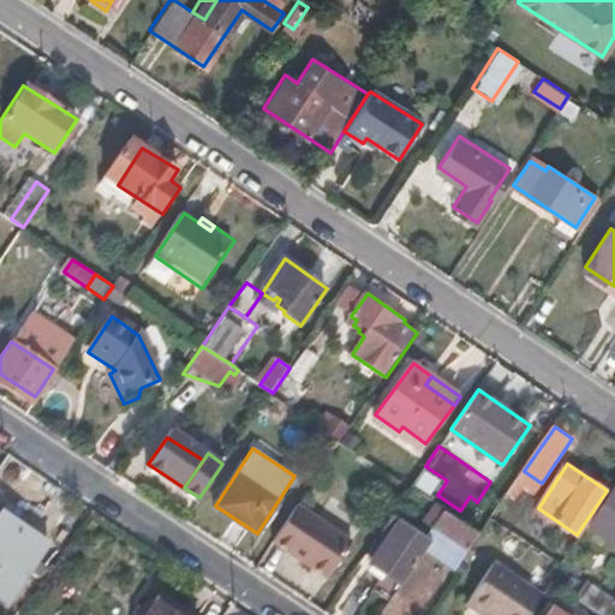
[(539,482),(524,471),(514,485),(530,496),(539,482)]
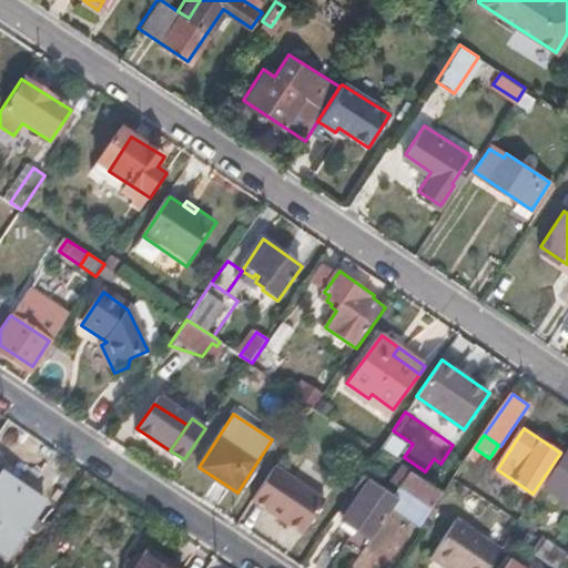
[(567,450),(567,449),(540,488),(567,507),(567,450)]
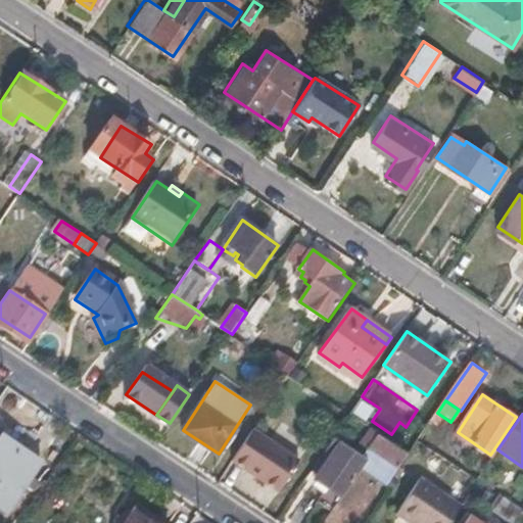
[(279,491),(299,459),(254,428),(233,460),(279,491)]
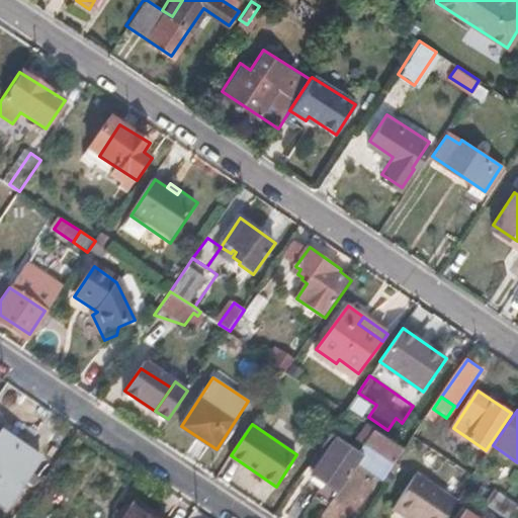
[(367,427),(358,440),(365,444),(394,463),(403,450),(367,427)]
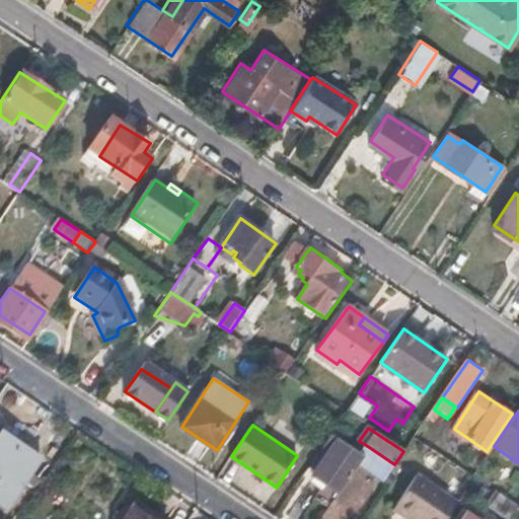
[(1,433),(0,433),(0,443),(14,453),(19,445),(1,433)]
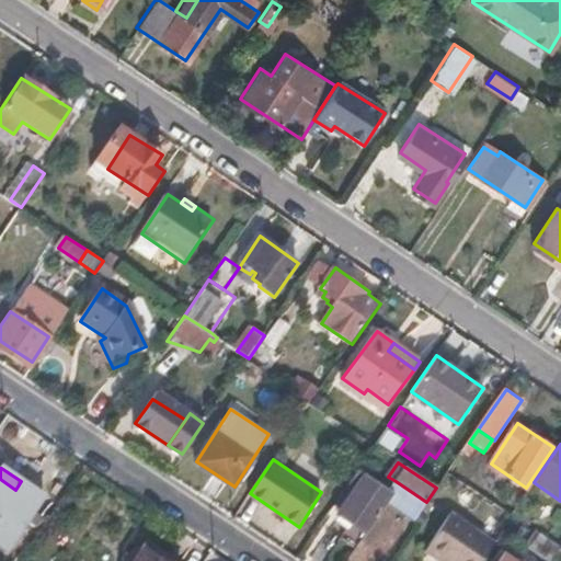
[(350,479),(357,484),(338,513),(365,531),(387,500),(392,492),(389,490),(357,469),(350,479)]
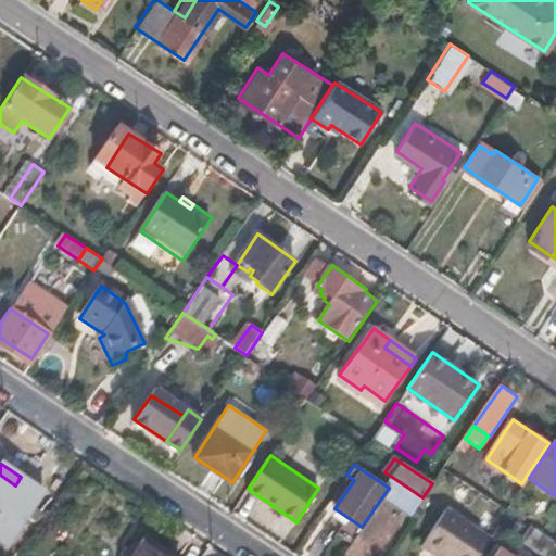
[(0,475),(0,540),(9,545),(43,492),(21,477),(15,485),(0,475)]
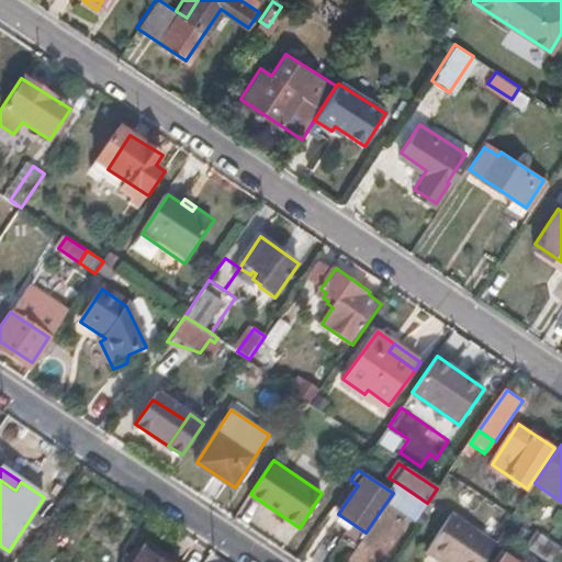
[(393,493),(388,501),(416,519),(427,503),(396,482),(390,491),(393,493)]
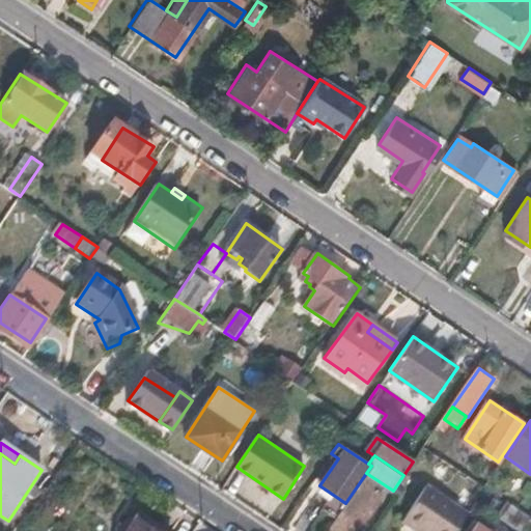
[(400,521),(416,530),(424,530),(425,530),(426,530),(455,530),(469,511),(426,482),(400,521)]
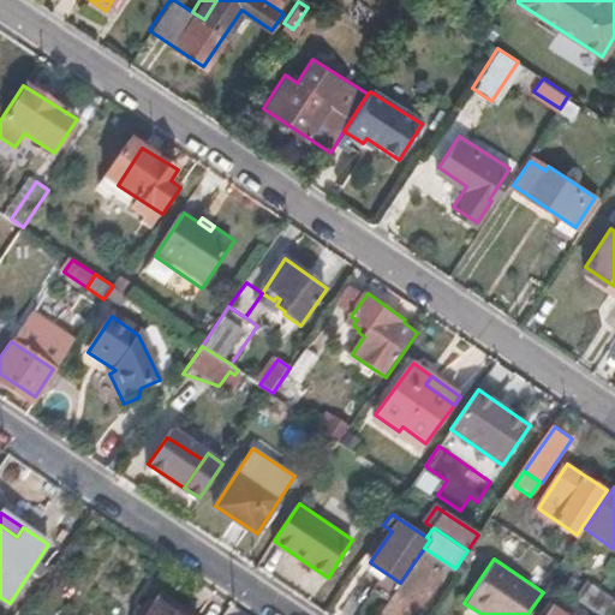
[(139,614),(141,614),(186,614),(160,597),(155,604),(149,599),(139,614)]
